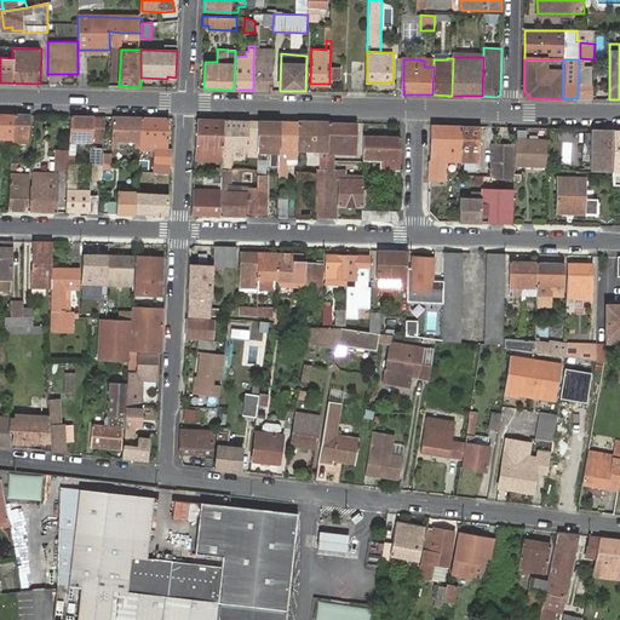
[(262,63),(253,63),(253,90),(271,91),(271,64),(262,63)]
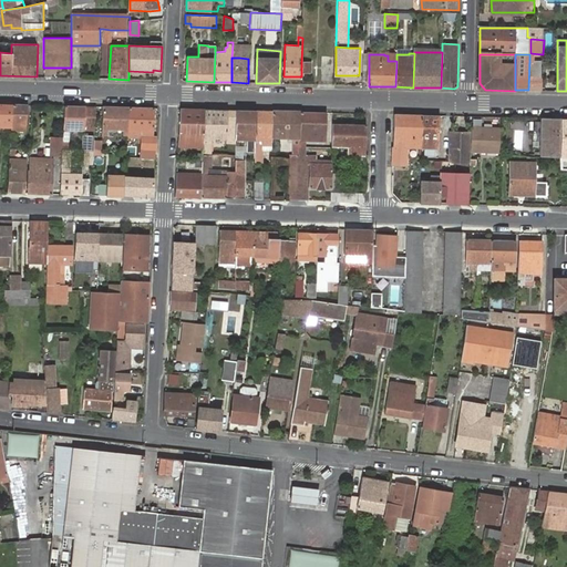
[(528,90),(528,91),(542,91),(543,78),(540,78),(542,61),(529,60),(528,90)]
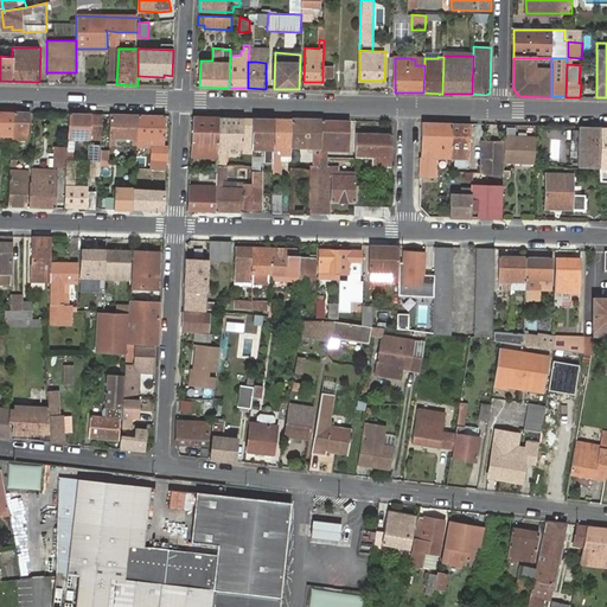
[(0,110),(0,135),(0,123),(0,121),(13,122),(13,110),(0,110)]
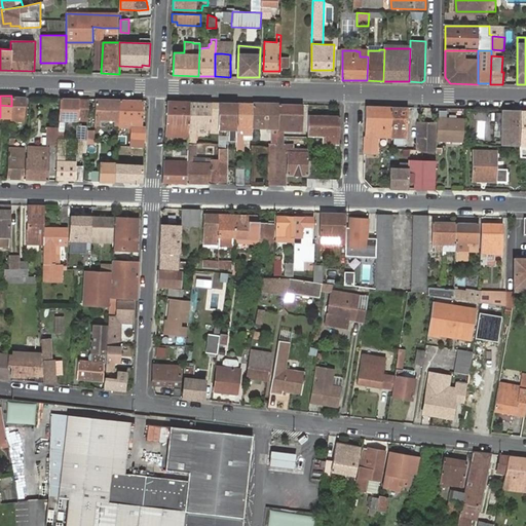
[(11,96),(11,106),(10,120),(25,120),(27,97),(11,96)]
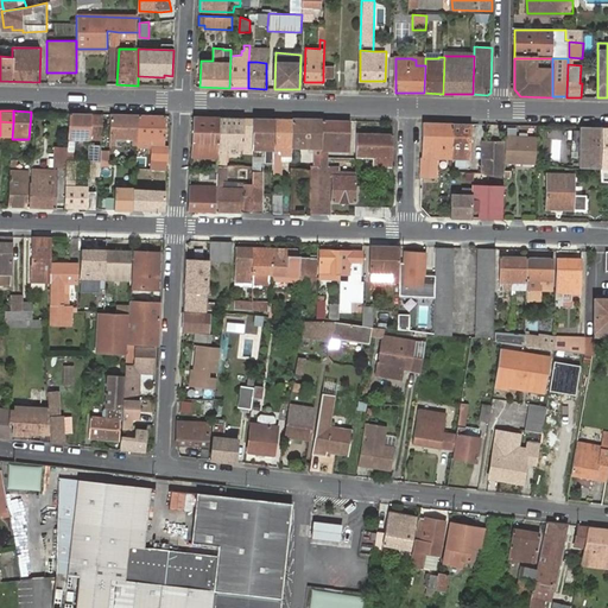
[(92,113),(69,113),(68,150),(68,151),(74,151),(74,138),(90,138),(92,113)]
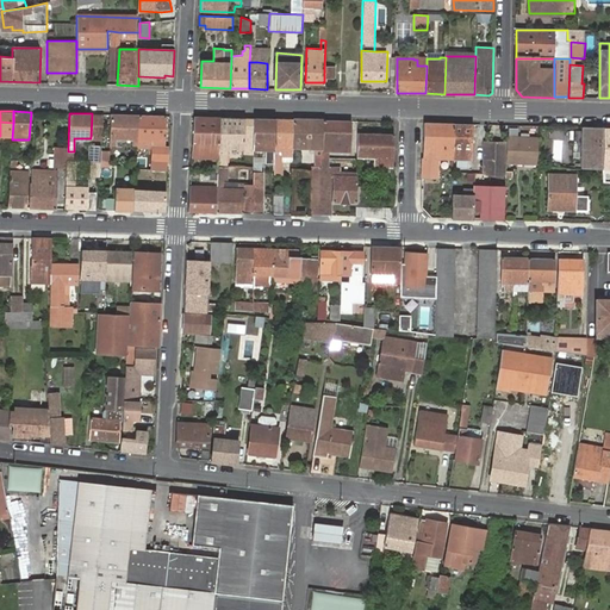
[(105,113),(92,113),(91,138),(103,139),(105,113)]
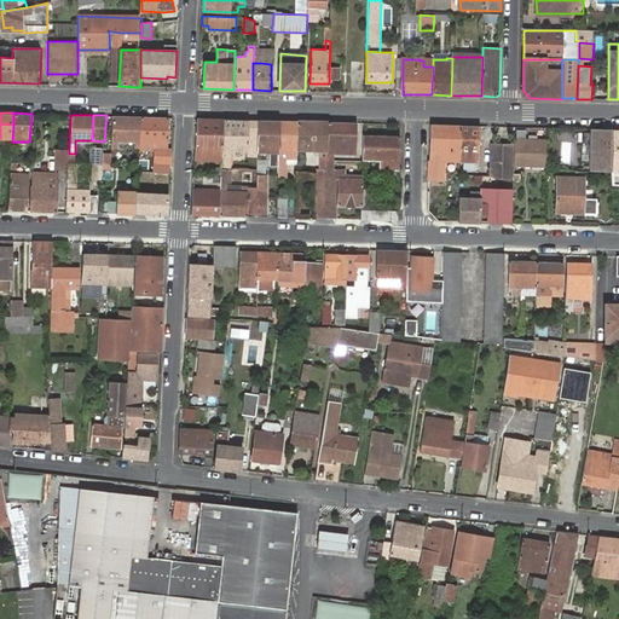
[(142,117),(114,116),(111,148),(117,148),(119,140),(138,142),(137,145),(142,145),(142,117)]
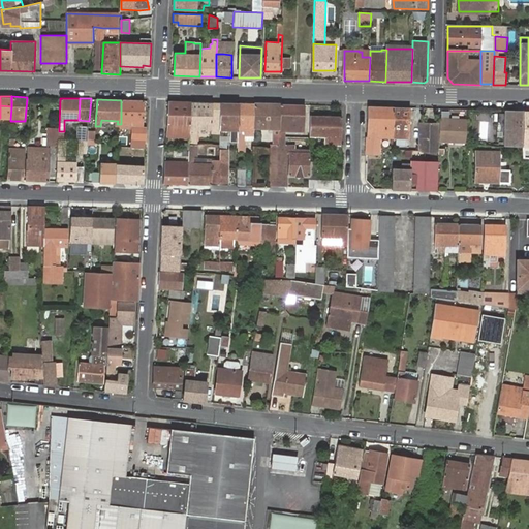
[(121,100),(121,124),(121,126),(124,126),(124,120),(136,120),(136,125),(133,126),(133,127),(133,139),(146,139),(147,126),(144,126),(144,100),(121,100)]
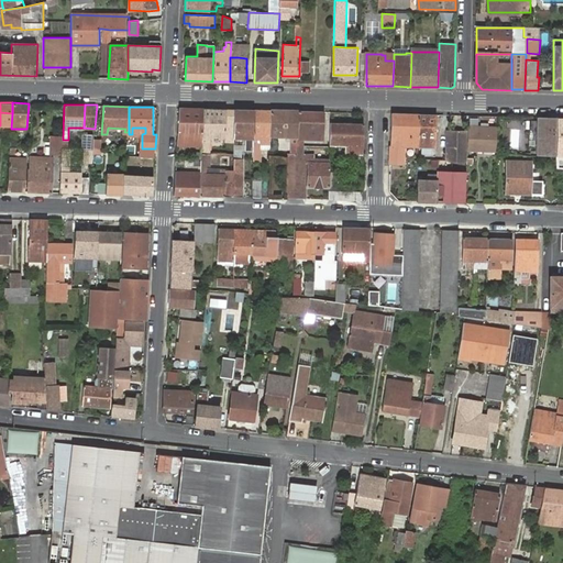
[(179,108),(178,140),(203,141),(205,109),(179,108)]
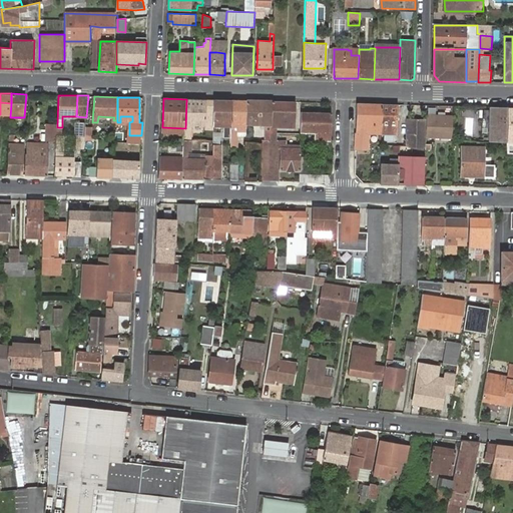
[(207,99),(186,99),(185,128),(184,133),(184,140),(191,140),(192,124),(207,125),(207,99)]
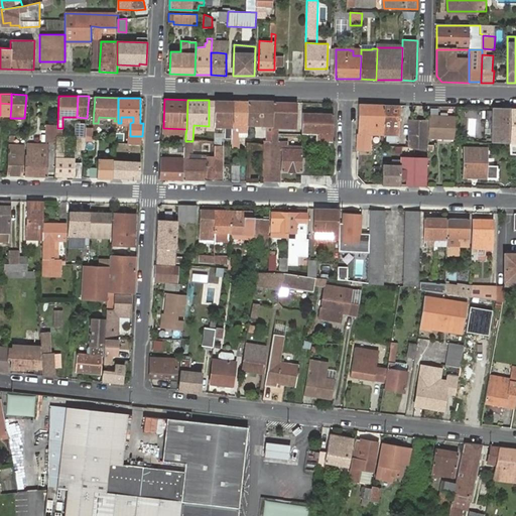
[(234,101),(216,101),(216,127),(233,127),(234,101)]
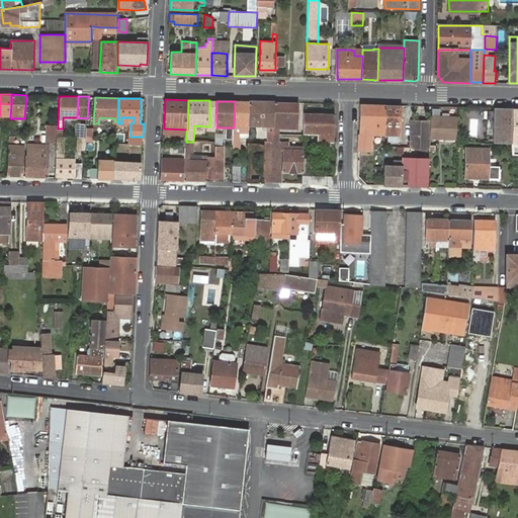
[(249,102),(235,101),(234,127),(234,147),(239,147),(240,139),(240,131),(249,132),(249,125),(249,102)]
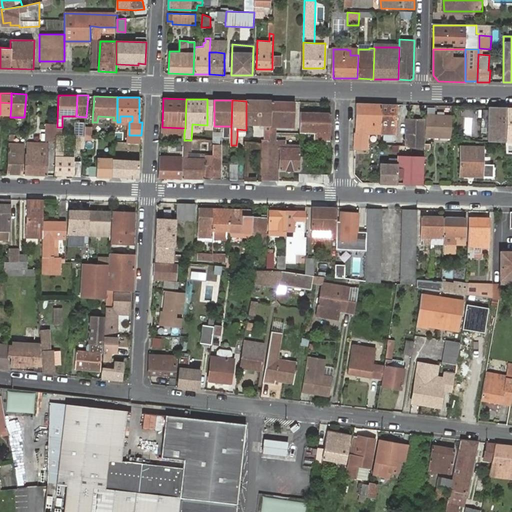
[(272,101),(246,101),(246,124),(252,124),(251,118),(268,119),(267,125),(271,125),(271,118),(272,101)]
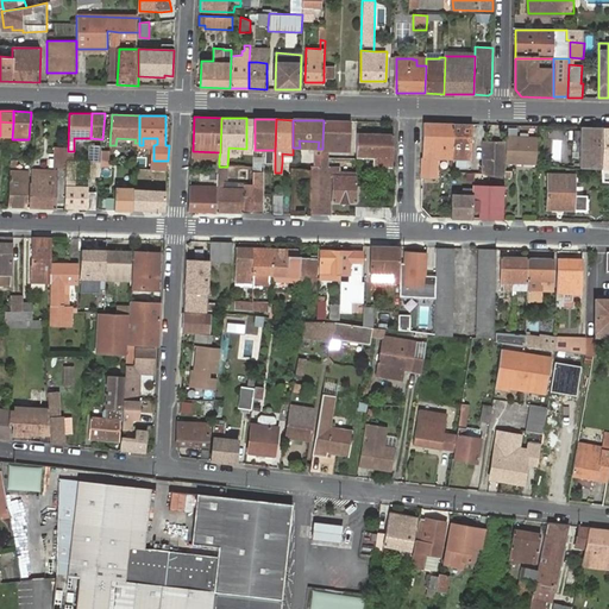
[(351,121),(324,120),(322,140),(322,149),(322,152),(322,156),(328,156),(328,152),(326,152),(326,150),(350,151),(351,121)]
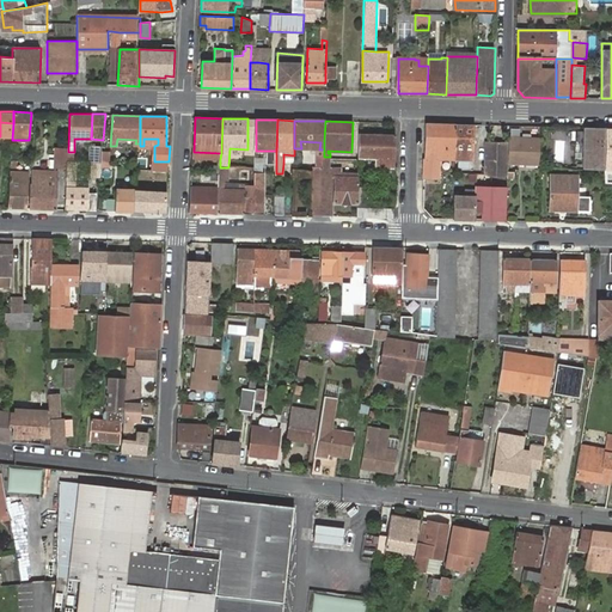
[(426,123),(423,178),(439,178),(439,159),(454,159),(456,124),(426,123)]
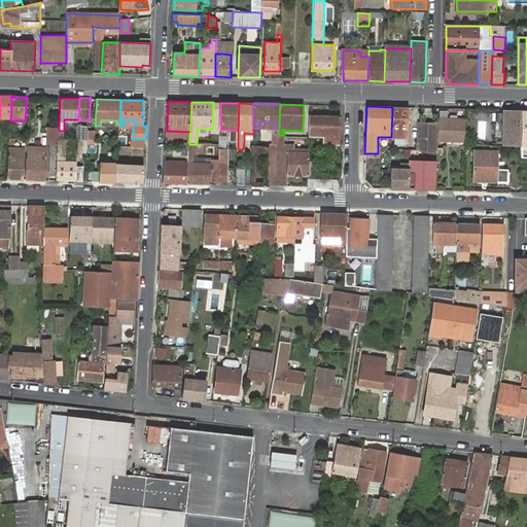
[(392,107),(391,137),(409,137),(410,107),(392,107)]
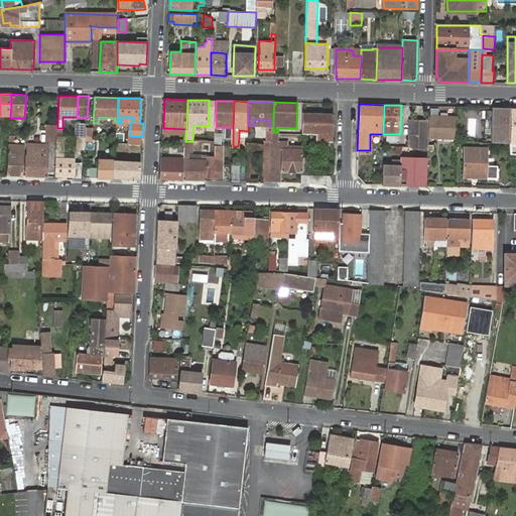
[(509,108),(492,108),(492,112),(491,142),(508,142),(509,126),(509,108)]
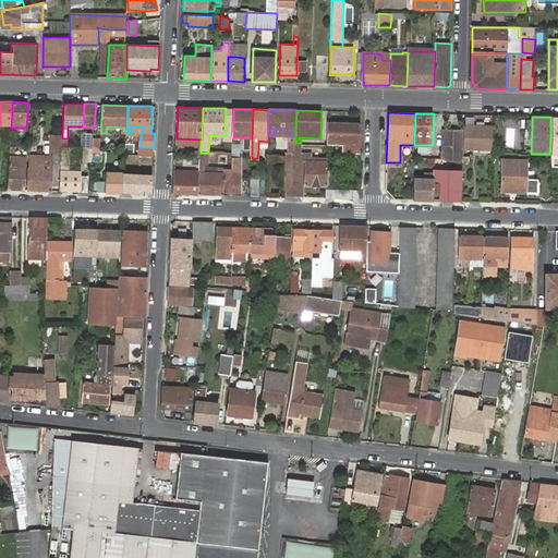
[(524,120),(523,148),(531,149),(532,121),(524,120)]
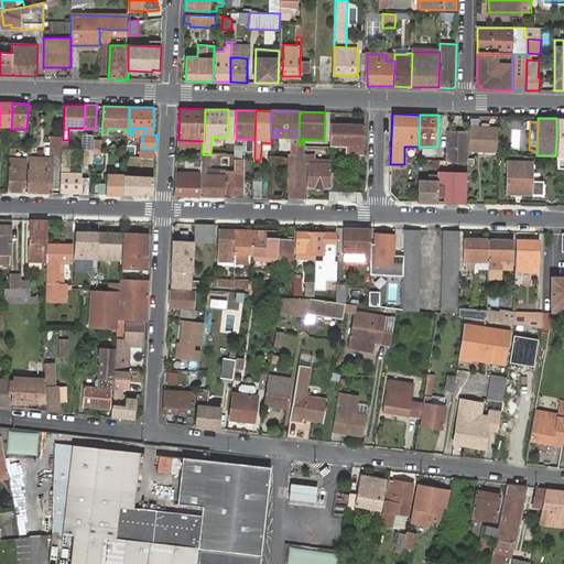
[(332,122),(331,147),(347,145),(347,153),(364,154),(365,123),(332,122)]
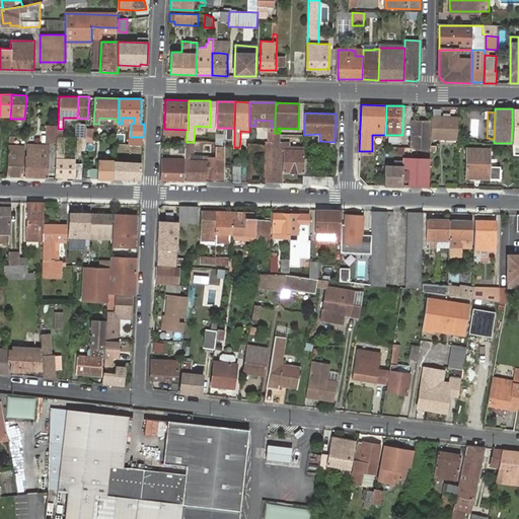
[(459,118),(432,117),(431,138),(458,139),(459,118)]
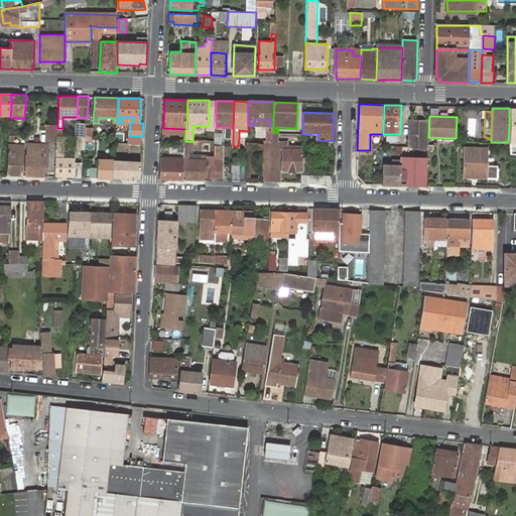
[(427,149),(428,122),(413,121),(412,148),(427,149)]
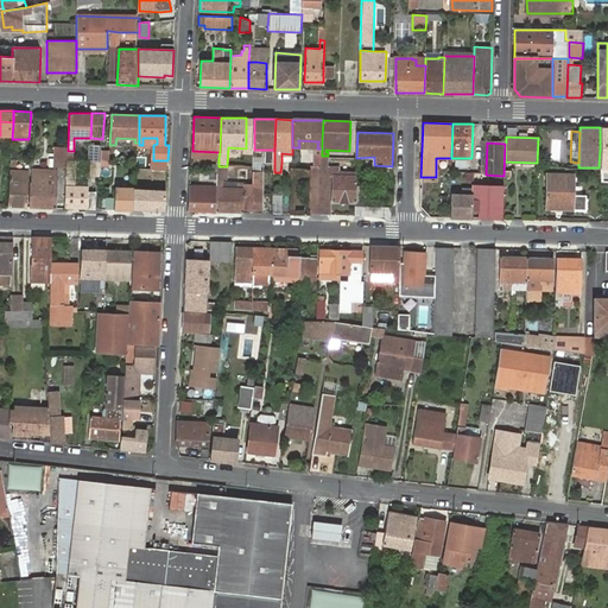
[(102,146),(92,146),(90,162),(92,162),(102,162),(102,146)]
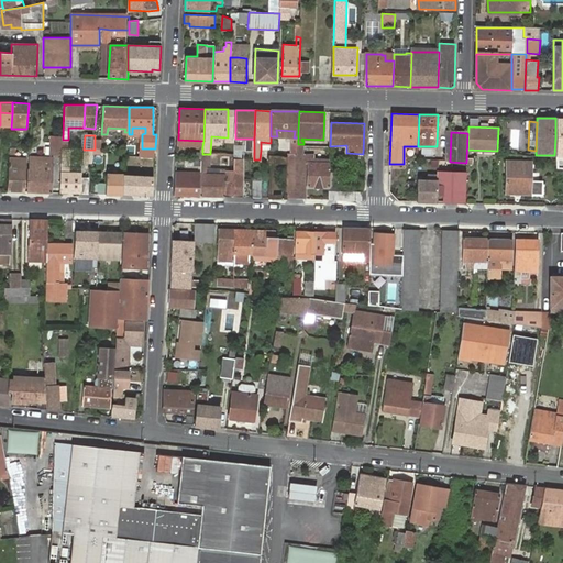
[(63,140),(63,139),(56,139),(55,148),(53,148),(52,156),(62,157),(62,150),(62,148),(63,140)]
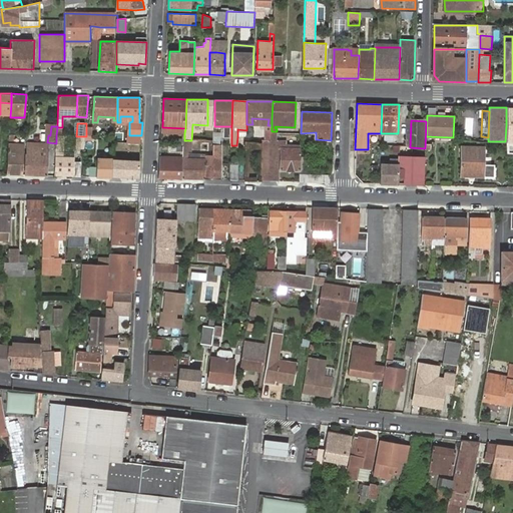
[(277,134),(277,131),(272,131),(272,140),(271,160),(271,181),(280,181),(280,148),(286,148),(286,144),(286,141),(279,141),(280,134),(277,134)]
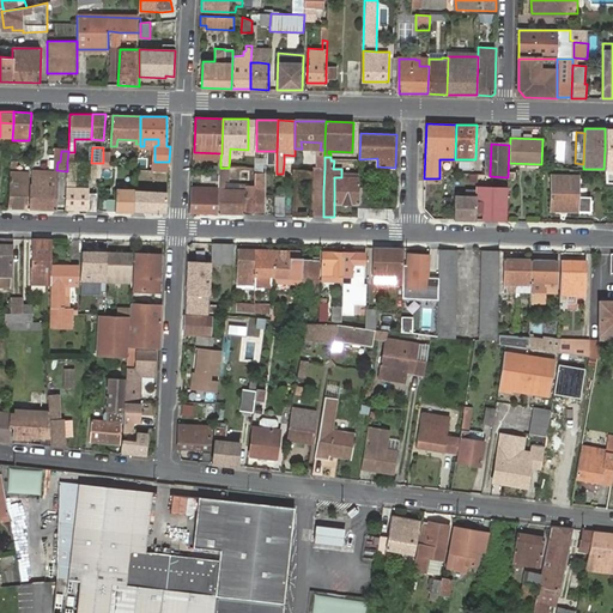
[(67,163),(67,171),(65,210),(98,211),(98,194),(90,193),(89,188),(87,188),(89,181),(77,181),(78,163),(74,163),(67,163)]
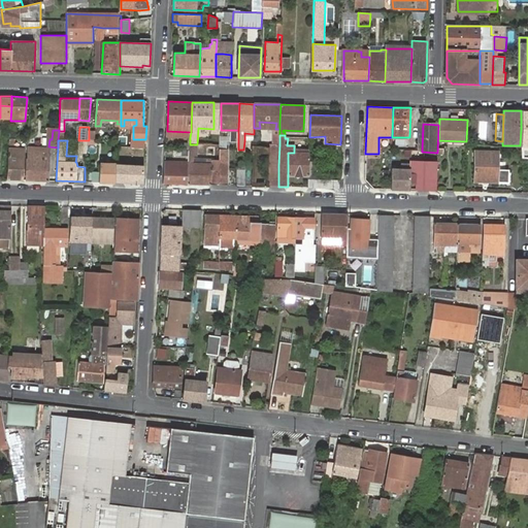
[(89,140),(79,140),(78,154),(88,154),(88,141),(89,140)]
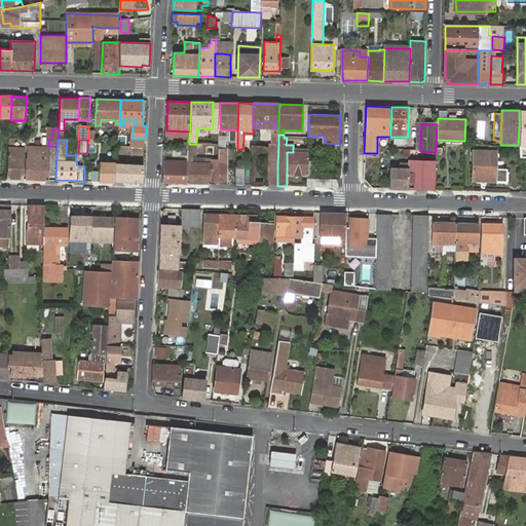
[(219,158),(218,184),(227,184),(228,154),(228,147),(227,147),(226,147),(226,141),(220,141),(219,145),(219,158)]
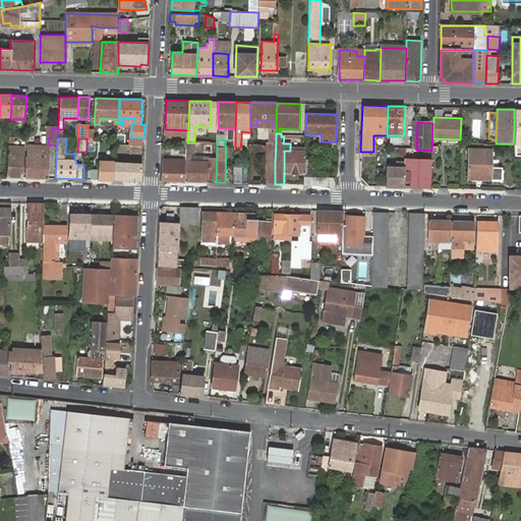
[(8,146),(6,177),(21,177),(24,146),(8,146)]
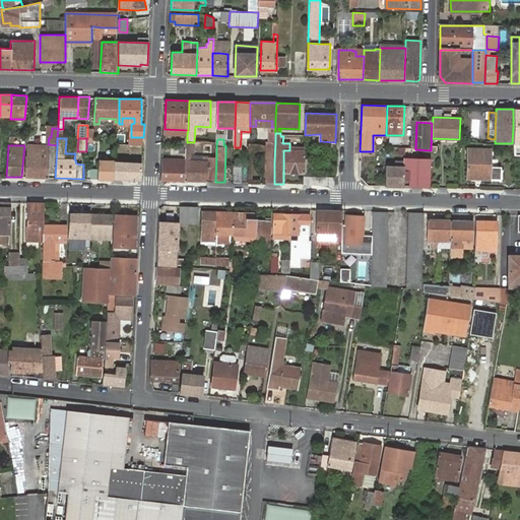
[(27,147),(25,177),(47,178),(48,145),(41,145),(40,150),(31,150),(31,147),(27,147)]
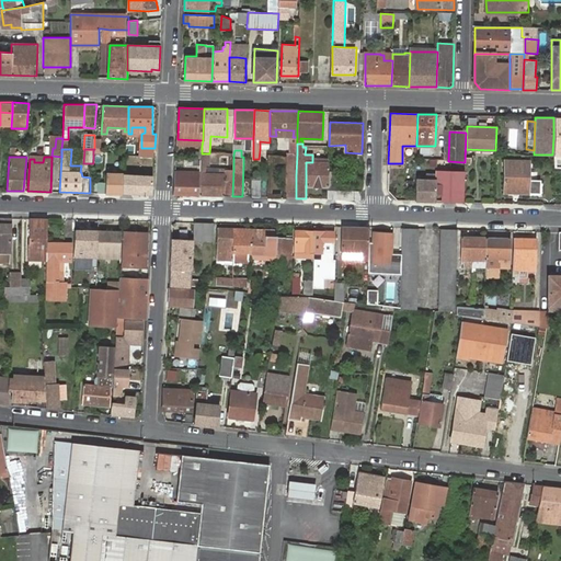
[(518,190),(519,193),(540,193),(540,180),(527,179),(528,160),(505,159),(505,192),(515,193),(515,190),(518,190)]
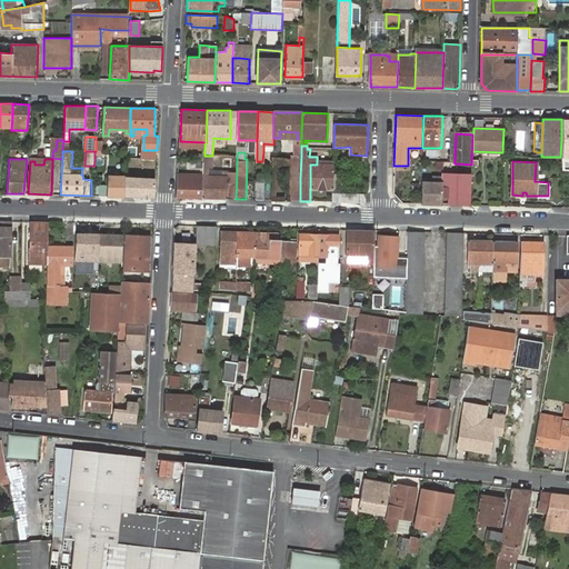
[(333,166),(317,165),(316,188),(332,188),(333,175),(333,166)]
